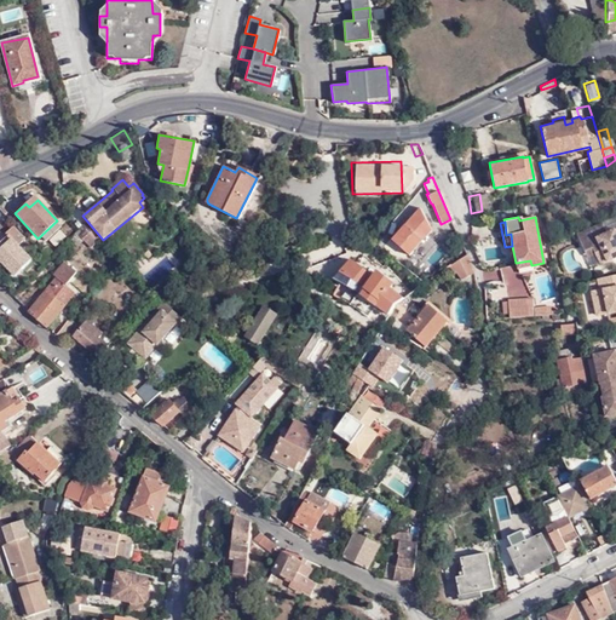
[(600,222),(575,233),(580,245),(588,241),(593,253),(598,264),(615,256),(615,228),(605,234),(600,222)]
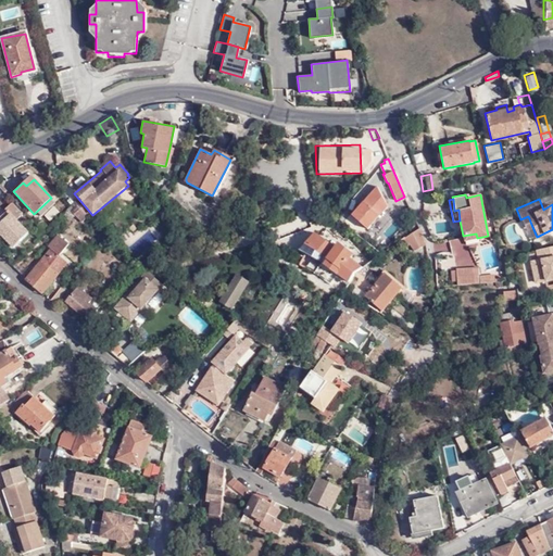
[(11,204),(4,210),(7,211),(0,216),(0,236),(12,248),(27,235),(15,222),(22,216),(11,204)]
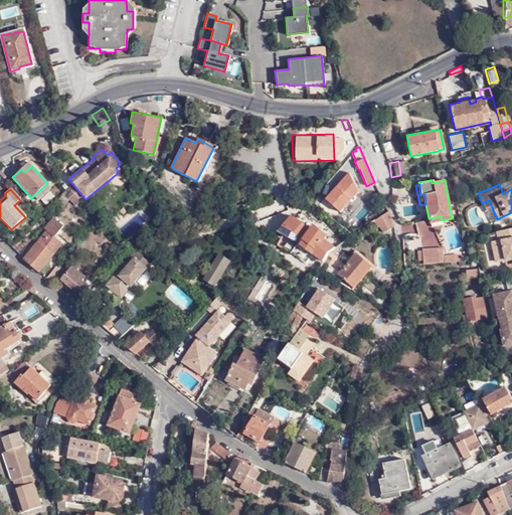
[(42,203),(52,196),(47,189),(37,197),(42,203)]
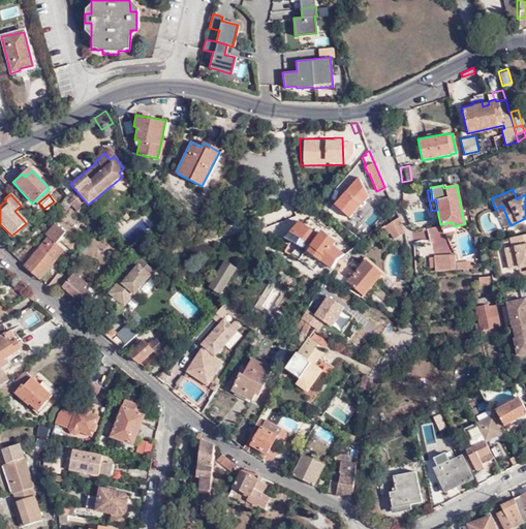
[(79,203),(74,197),(68,201),(73,207),(79,203)]
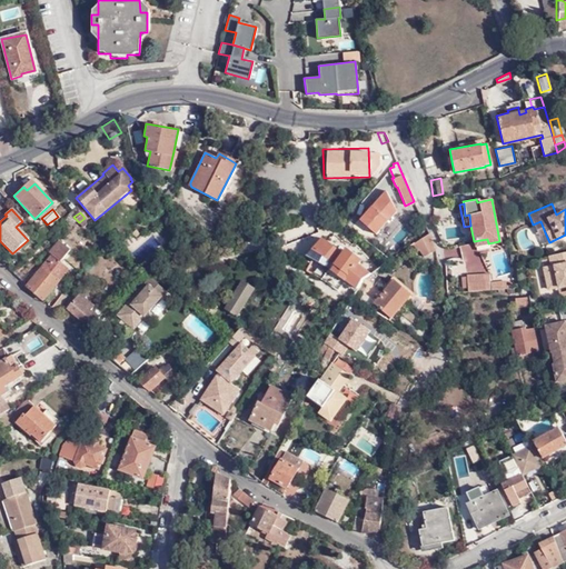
[(540,221),(533,225),(538,235),(545,232),(540,221)]
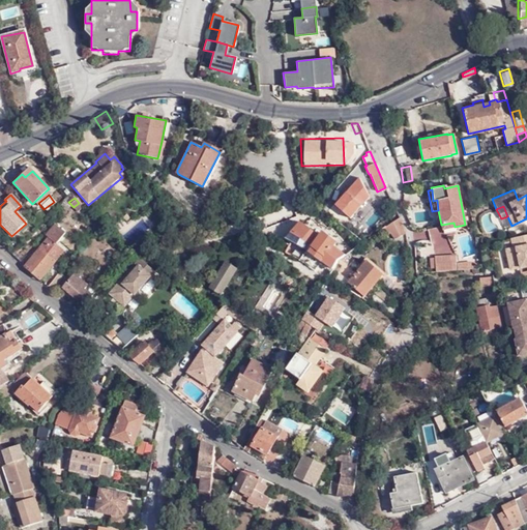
[(405,233),(399,217),(384,227),(392,239),(405,233)]
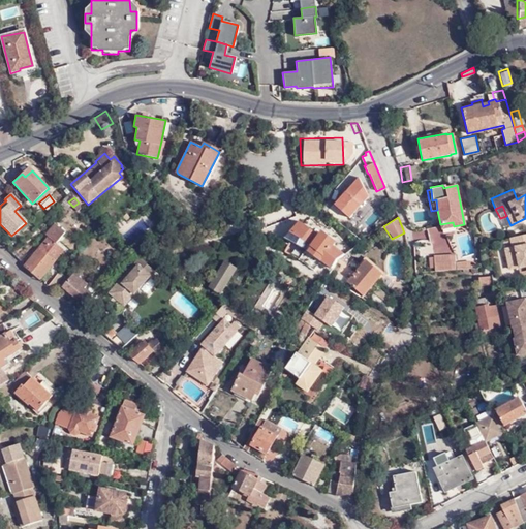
[(38,249),(24,267),(39,279),(64,249),(57,243),(65,232),(54,223),(44,235),(47,237),(37,248),(38,249)]
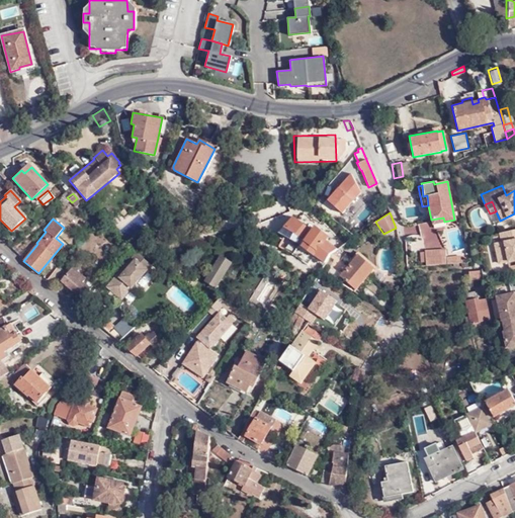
[(327,255),(335,249),(326,242),(328,239),(315,230),(314,231),(309,227),(306,230),(291,219),(277,235),(296,246),(293,251),(285,246),(285,245),(280,242),(276,248),(306,267),(310,261),(314,264),(311,268),(317,272),(318,269),(327,255)]
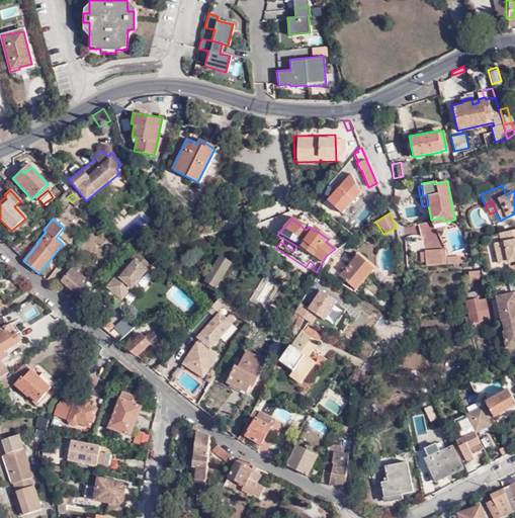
[(415,224),(400,226),(401,236),(416,234),(415,224)]
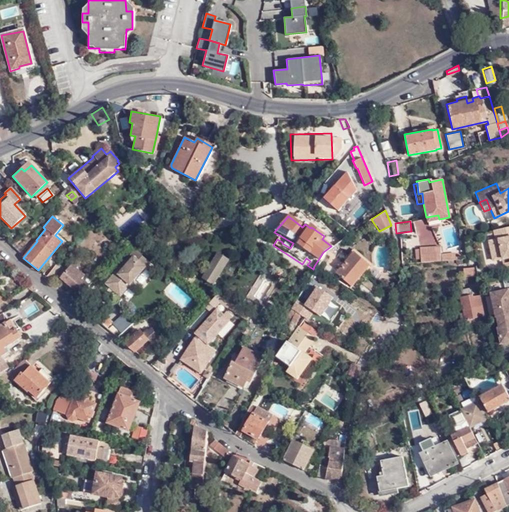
[(498,230),(492,232),(493,239),(487,241),(491,259),(501,257),(508,255),(508,225),(497,228),(498,230)]
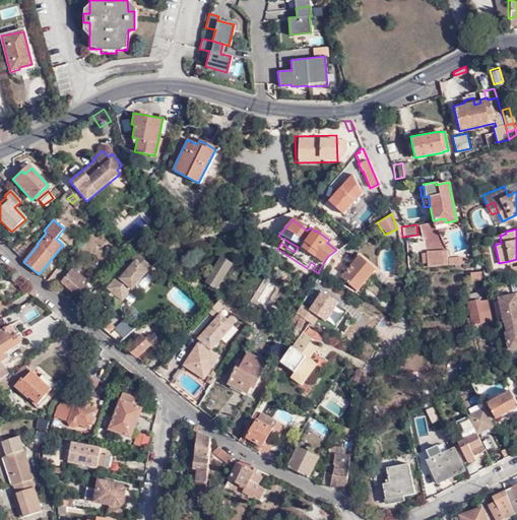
[(494,245),(487,245),(488,257),(495,256),(494,245)]
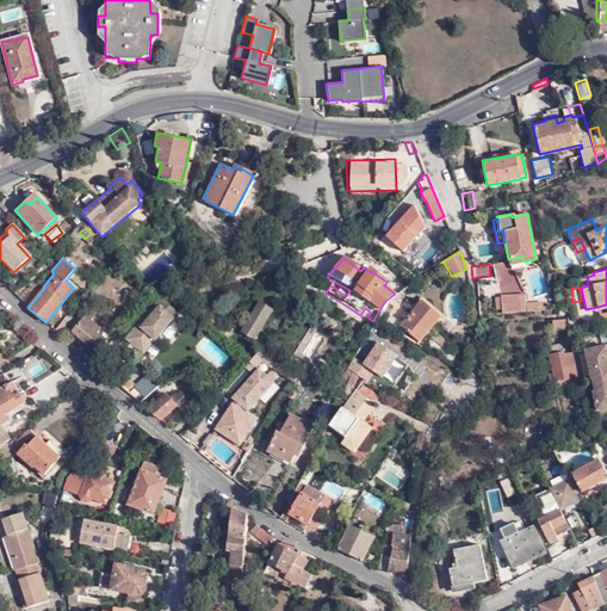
[(499,294),(500,313),(526,310),(525,292),(499,294)]
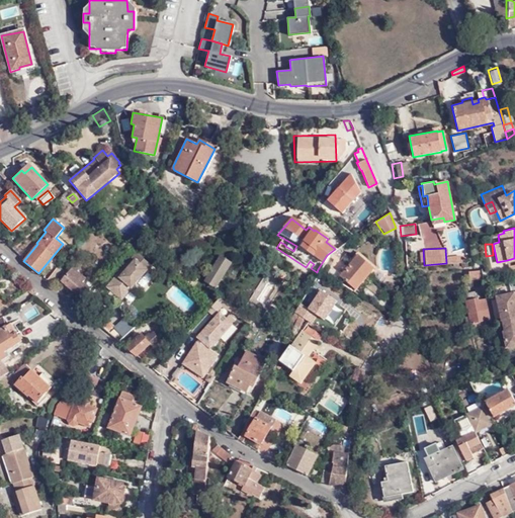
[(332,278),(355,293),(375,270),(354,253),(332,278)]
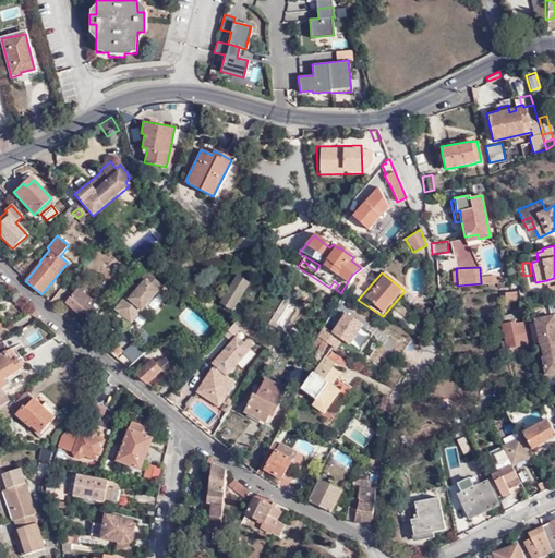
[(139,308),(143,312),(164,288),(147,274),(133,290),(136,292),(130,300),(127,298),(115,311),(128,322),(139,308)]
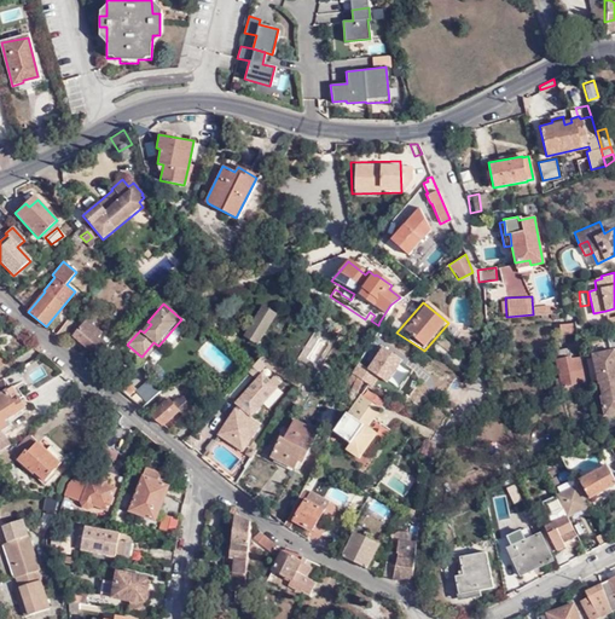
[(274,312),(262,304),(243,335),(256,343),(274,312)]
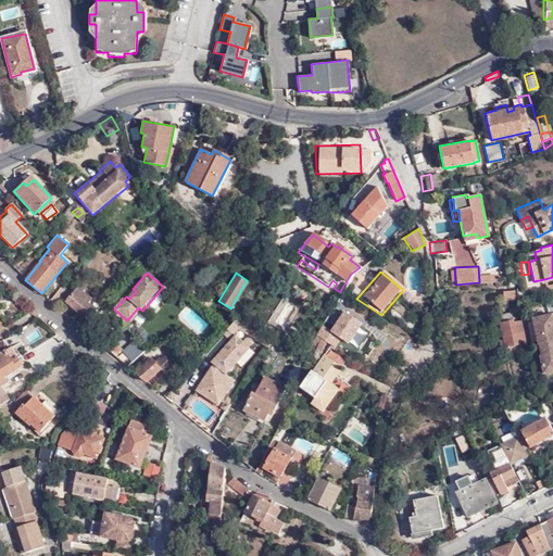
[(60,288),(49,301),(54,305),(64,292),(60,288)]
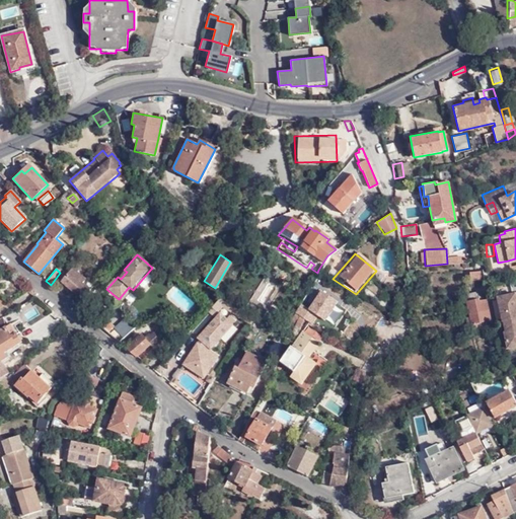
[(127,272),(124,270),(118,277),(121,279),(127,272)]
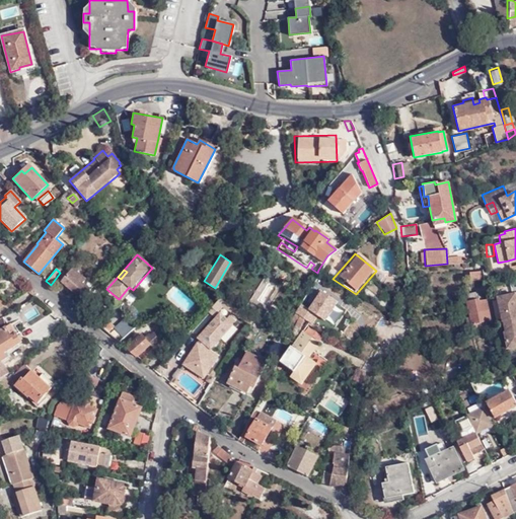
[(478,271),(467,272),(467,274),(464,274),(464,277),(467,277),(468,280),(480,279),(478,271)]
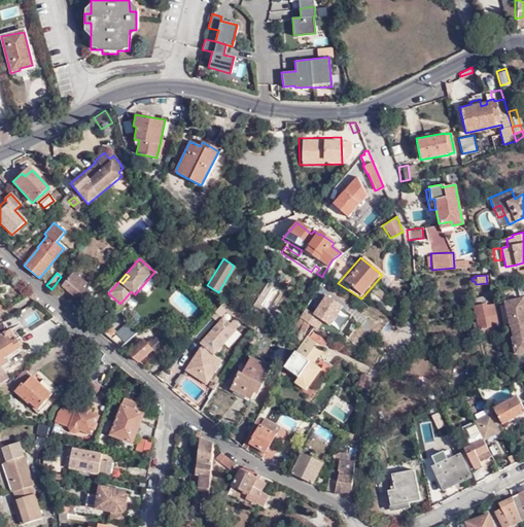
[(77,302),(72,307),(77,312),(90,297),(82,291),(85,288),(73,277),(71,279),(69,278),(62,285),(64,286),(63,288),(77,302)]
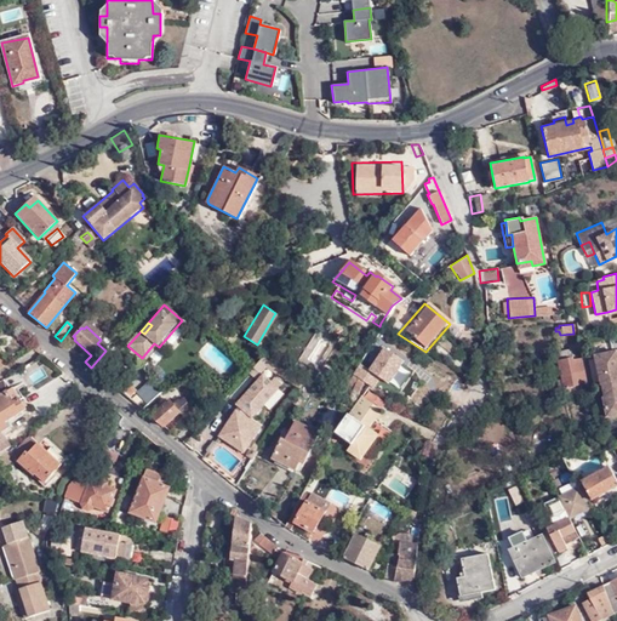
[(490,348),(486,348),(486,355),(498,354),(497,342),(490,342),(490,348)]
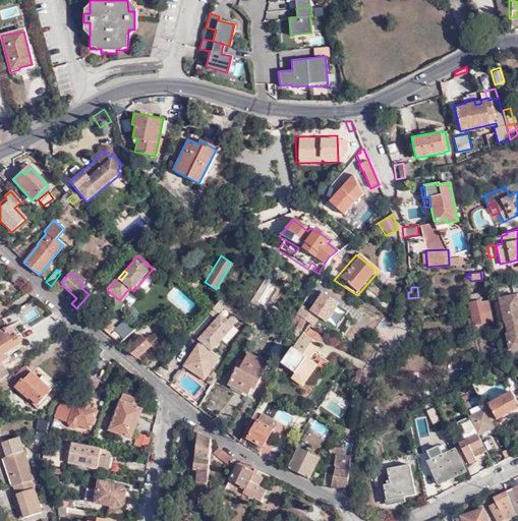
[(122,303),(133,291),(129,288),(119,300),(122,303)]
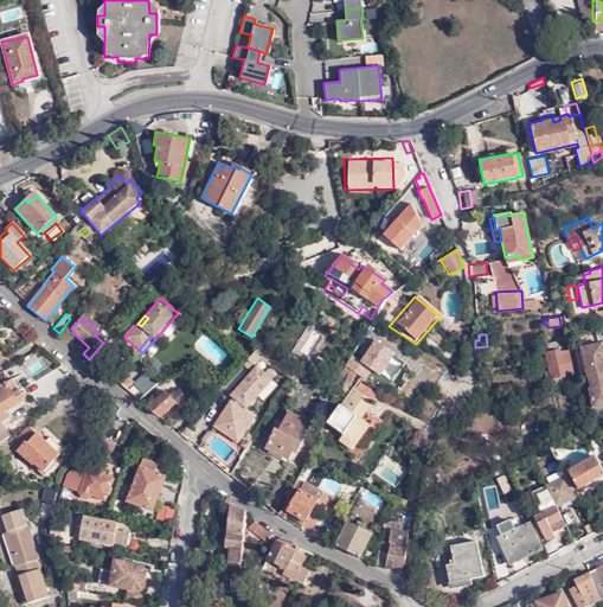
[(571,372),(566,347),(558,349),(557,339),(545,342),(545,350),(544,350),(549,376),(571,372)]
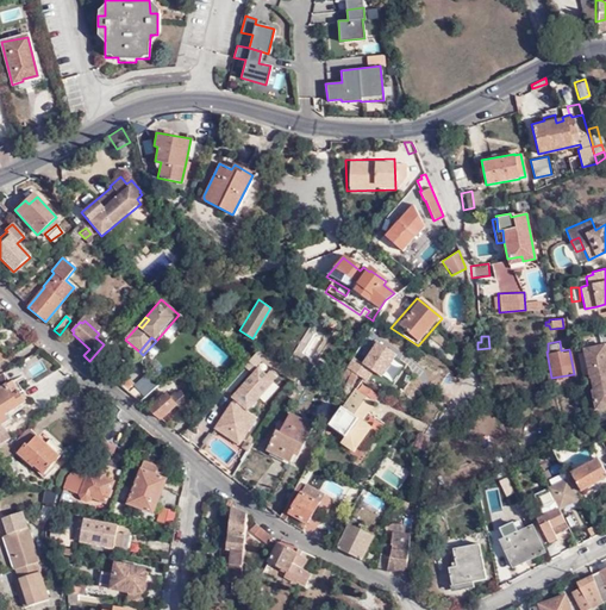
[(381,355),(360,342),(344,366),(347,368),(356,374),(364,380),(381,355)]
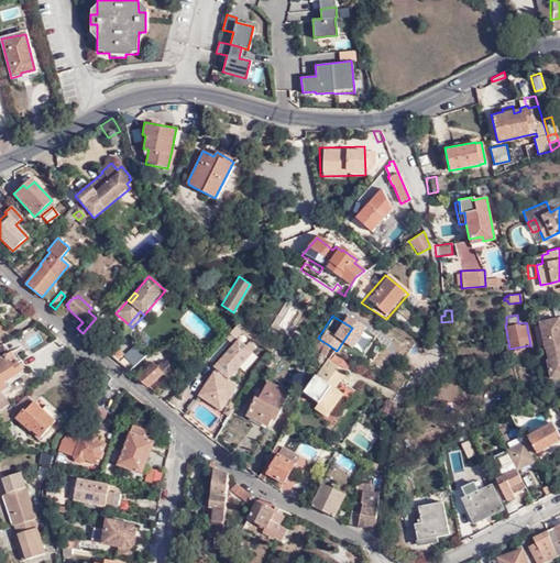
[(545,348),(548,360),(559,356),(559,318),(539,323),(545,348)]
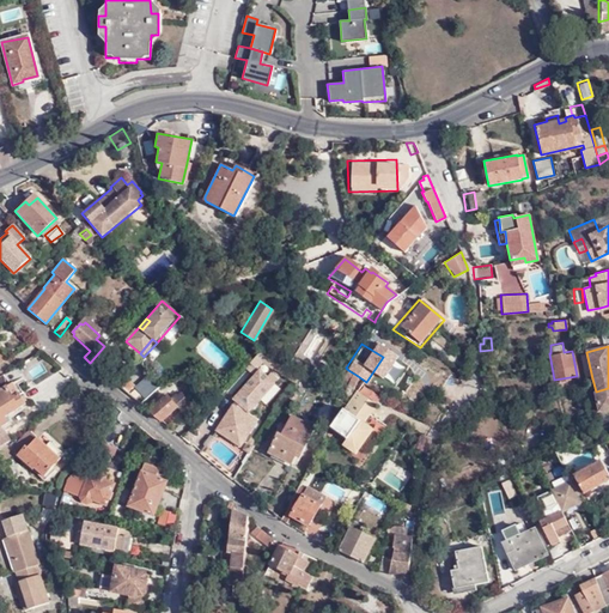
[(257,351),(249,360),(247,363),(254,369),(261,360),(266,356),(257,351)]
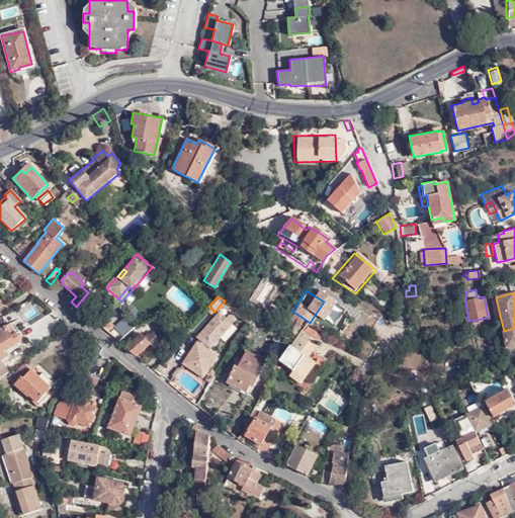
[(232,306),(225,300),(221,305),(229,310),(232,306)]
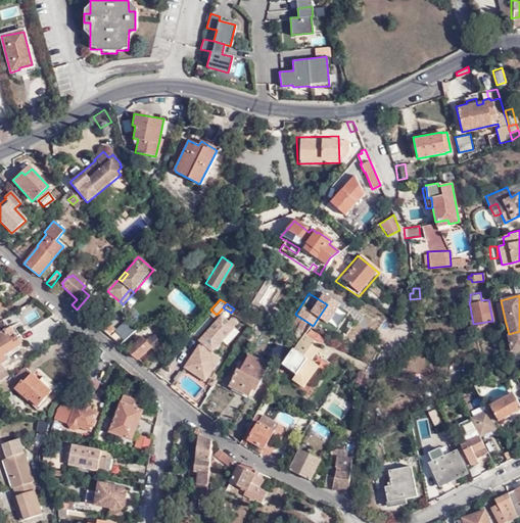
[(254,322),(234,308),(231,313),(252,326),(254,322)]
